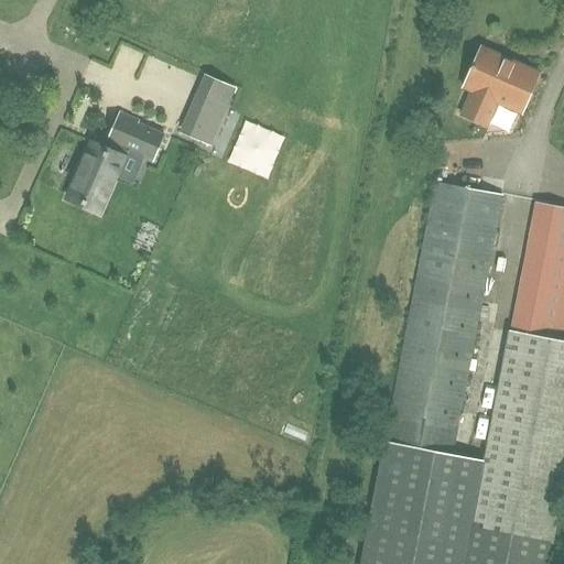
[(522,114),(540,74),(481,47),(464,87),(465,88),(465,86),(474,90),(463,115),(487,126),(498,101),(522,111),(521,112),(522,114)]
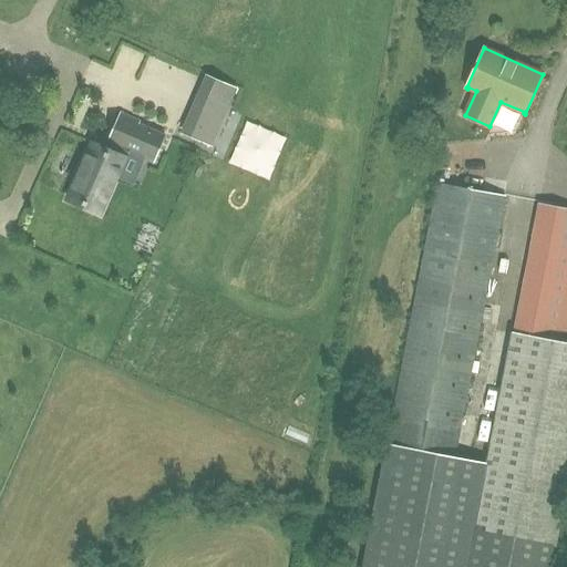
[(210,146),(227,109),(236,88),(209,76),(200,98),(196,106),(184,134),(203,143),(210,146)]
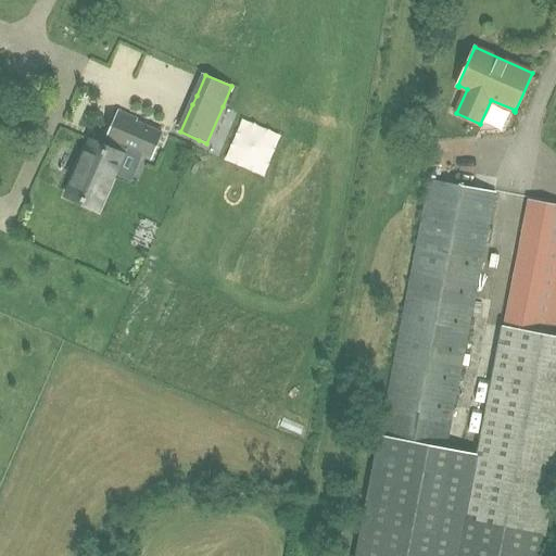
[(138,118),(117,110),(104,140),(108,141),(105,146),(88,138),(62,198),(100,214),(116,176),(128,150),(142,156),(151,160),(163,133),(137,121),(138,118)]
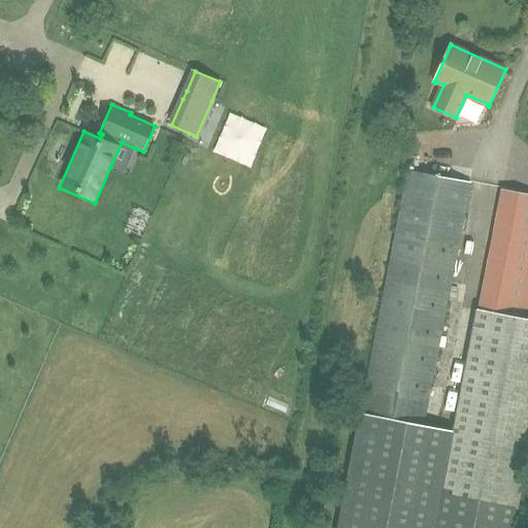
[(469,183),(408,170),(362,408),(424,421),(469,183)]
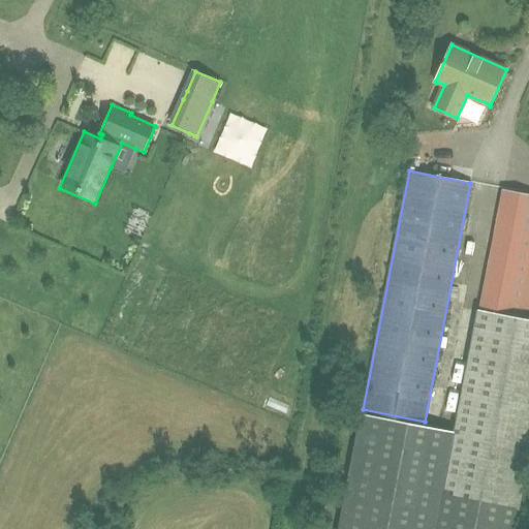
[(528,319),(527,319),(528,310),(528,193),(503,189),(479,310),(478,310),(442,493),(517,507),(528,446),(528,319)]
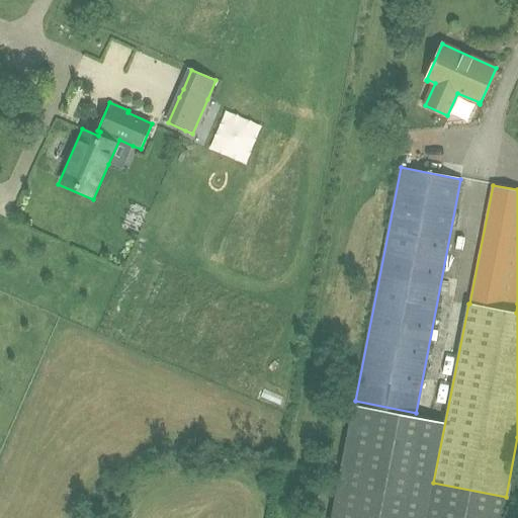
[(444,424),(414,418),(355,407),(345,458),(332,517),(502,517),(506,497),(466,490),(433,483),(444,424)]
